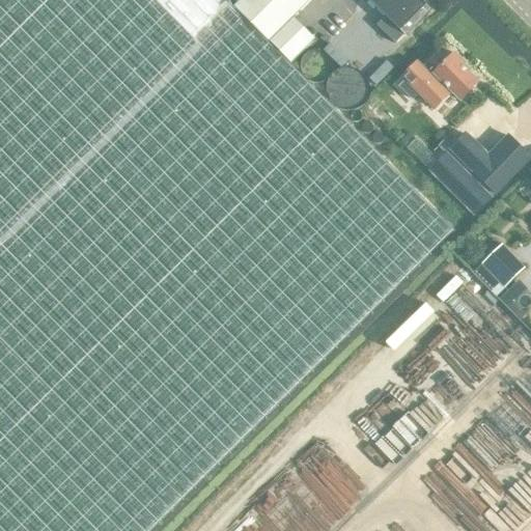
[(169,0),(0,0),(0,530),(150,530),(454,231),(246,20),(218,48),(169,0)]
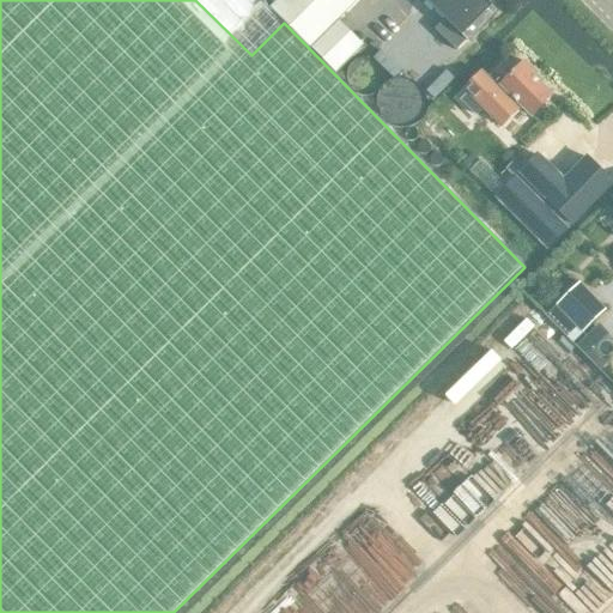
[(195,0),(252,55),(284,23),(261,0),(195,0)]
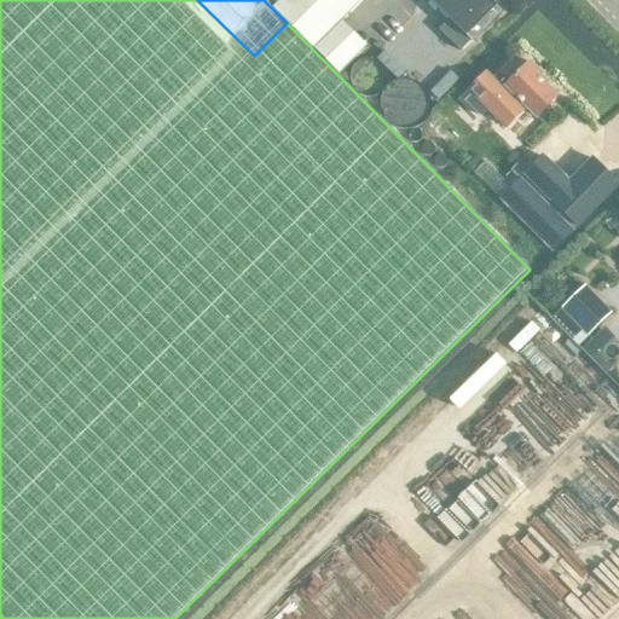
[(314,50),(364,0),(282,0),(273,10),(314,50)]
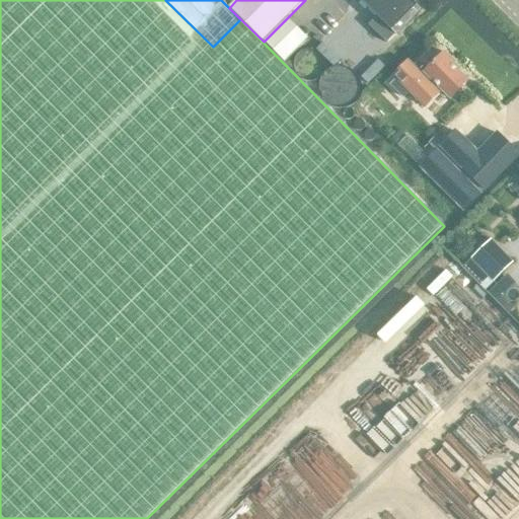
[(360,0),(377,16),(368,25),(386,43),(394,34),(395,35),(397,32),(400,32),(404,29),(404,25),(420,10),(410,0),(360,0)]
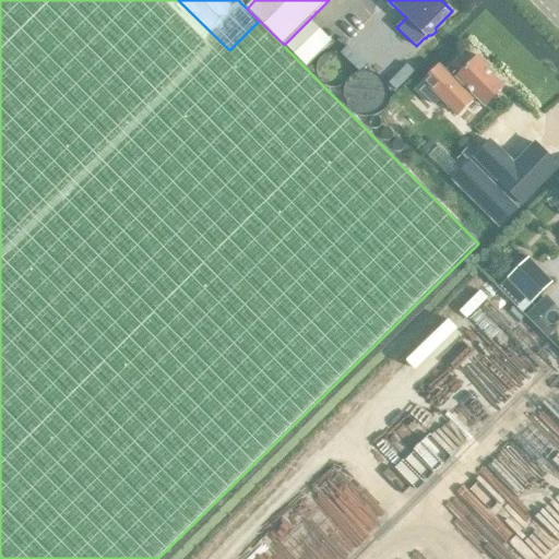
[(284,46),(306,68),(331,43),(310,21),(284,46)]
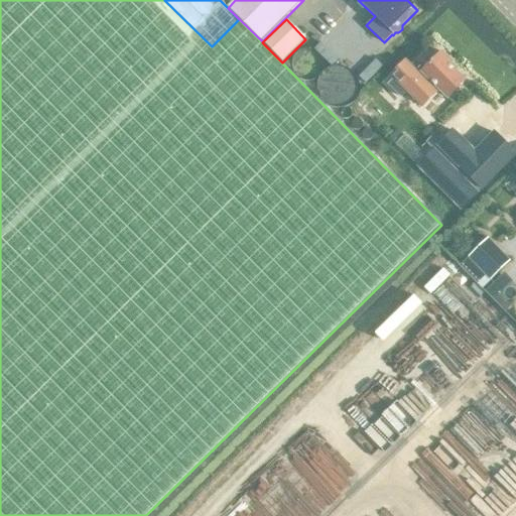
[(394,79),(388,85),(399,97),(405,90),(422,107),(439,90),(447,99),(466,81),(449,66),(453,62),(442,52),(433,60),(425,52),(415,62),(416,62),(411,68),(406,61),(392,77),(394,79)]
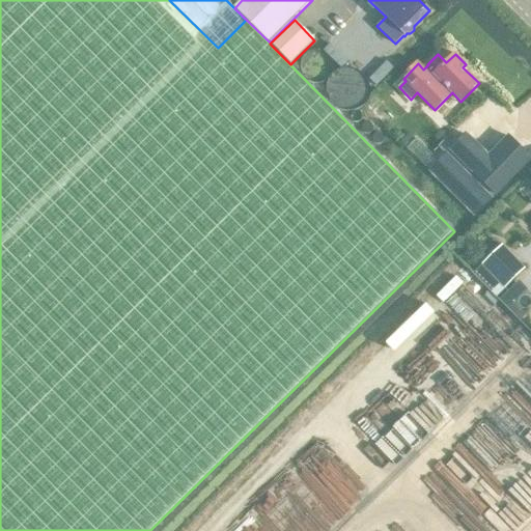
[(472,195),(482,204),(494,193),(496,196),(530,159),(509,137),(488,159),(466,135),(450,150),(444,157),(430,171),(464,203),(472,195)]
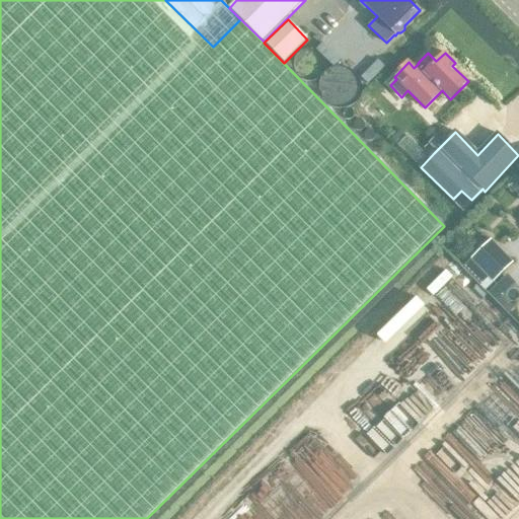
[(494,282),(513,263),(491,240),(471,258),(494,282)]
